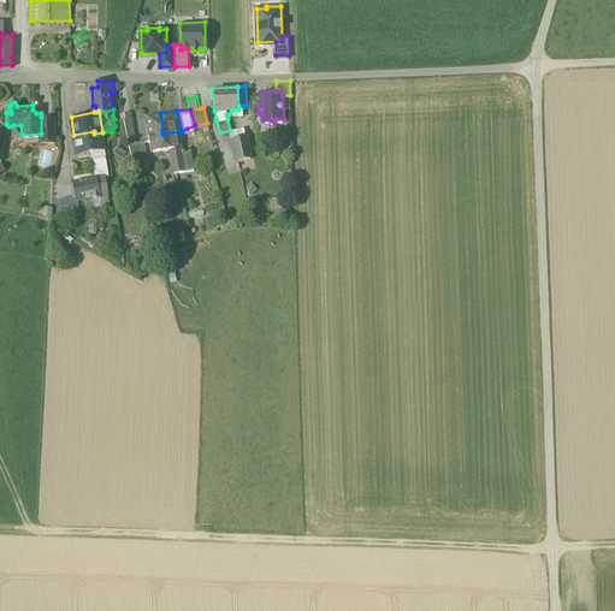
[(146,114),(149,135),(163,130),(160,113),(146,114)]
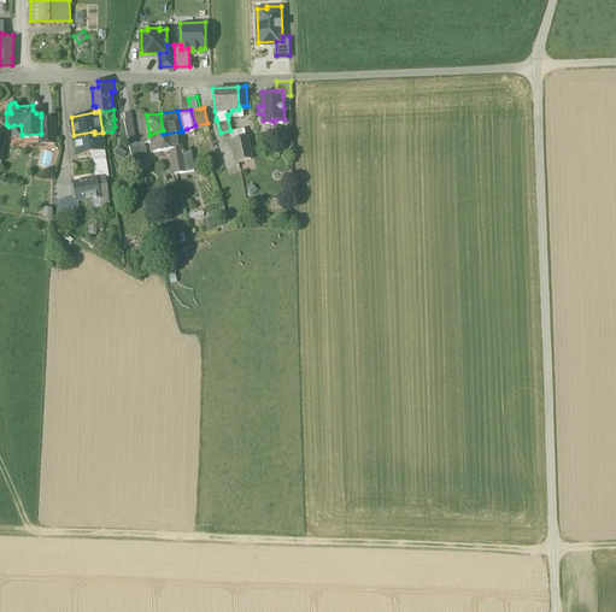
[(41,134),(41,141),(56,140),(54,117),(41,117),(41,134)]
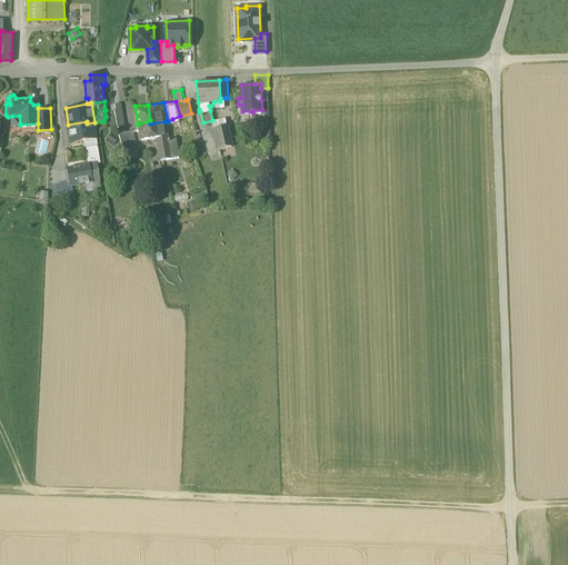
[(125,125),(122,110),(116,112),(117,117),(118,126),(125,125)]
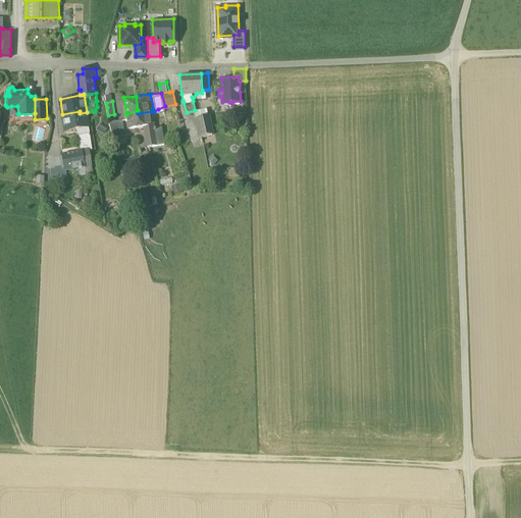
[(195,110),(196,116),(209,113),(208,107),(195,110)]
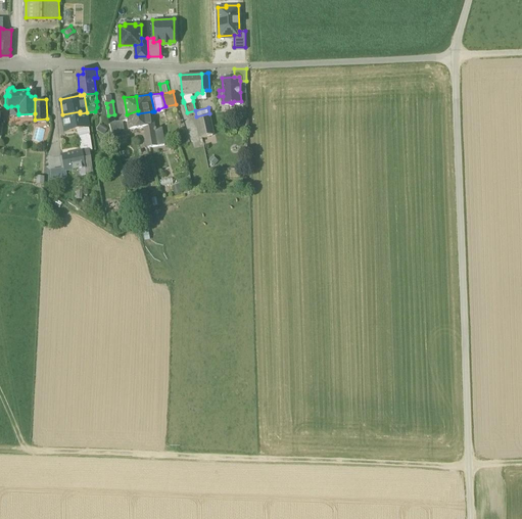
[(138,113),(138,110),(127,114),(129,128),(144,125),(145,128),(155,127),(152,111),(138,113)]
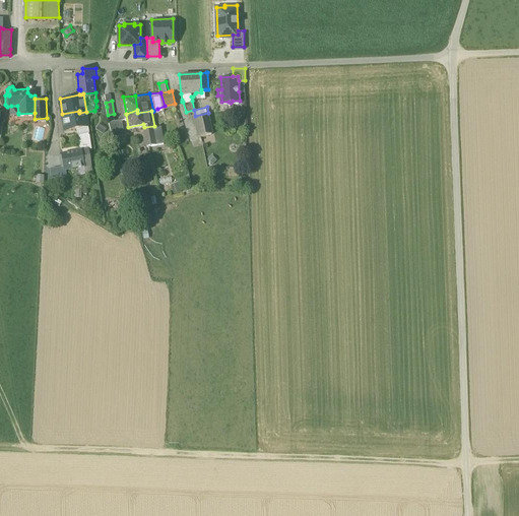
[(87,124),(86,112),(79,113),(79,111),(62,114),(65,129),(75,127),(87,124)]
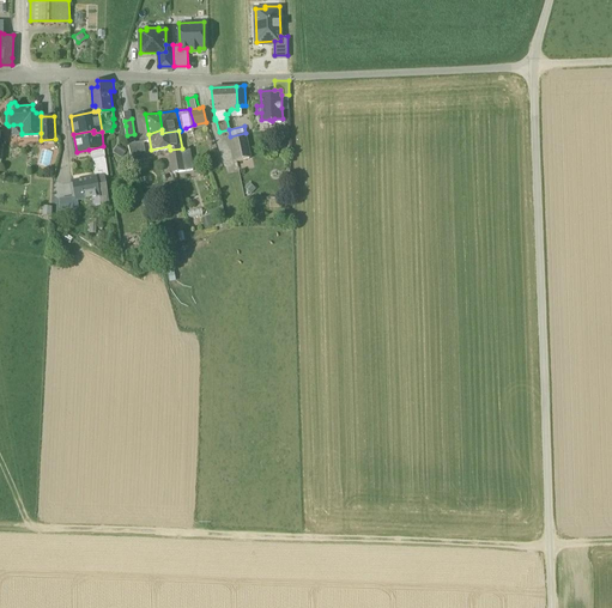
[(250,156),(248,143),(246,133),(230,137),(232,146),(235,158),(250,156)]
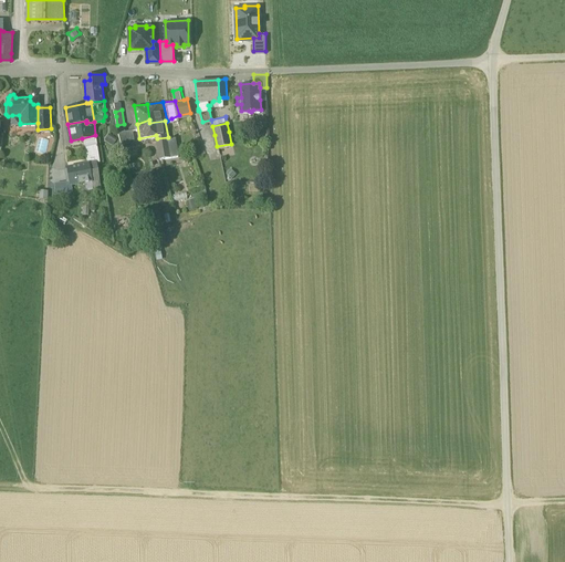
[(118,131),(123,146),(136,144),(133,128),(118,131)]
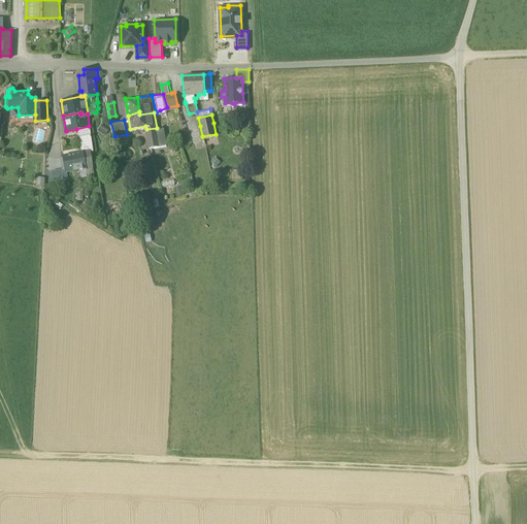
[(76,129),(78,136),(91,133),(89,126),(76,129)]
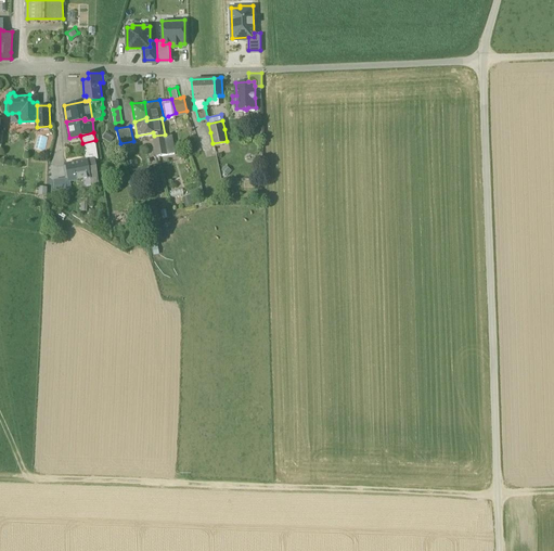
[(154,136),(155,144),(163,143),(165,153),(167,152),(176,151),(172,132),(165,135),(154,136)]
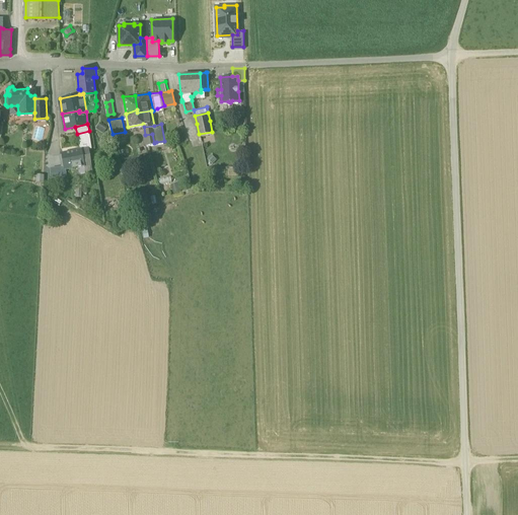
[(77,134),(79,142),(90,140),(89,131),(77,134)]
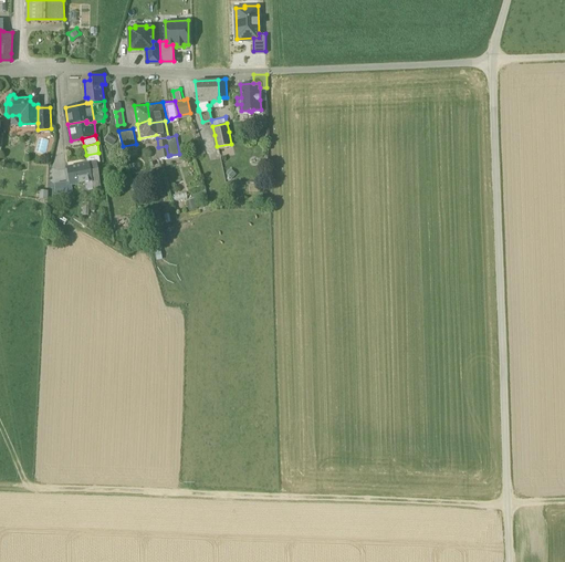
[(159,157),(168,156),(166,146),(158,147),(157,147),(159,157)]
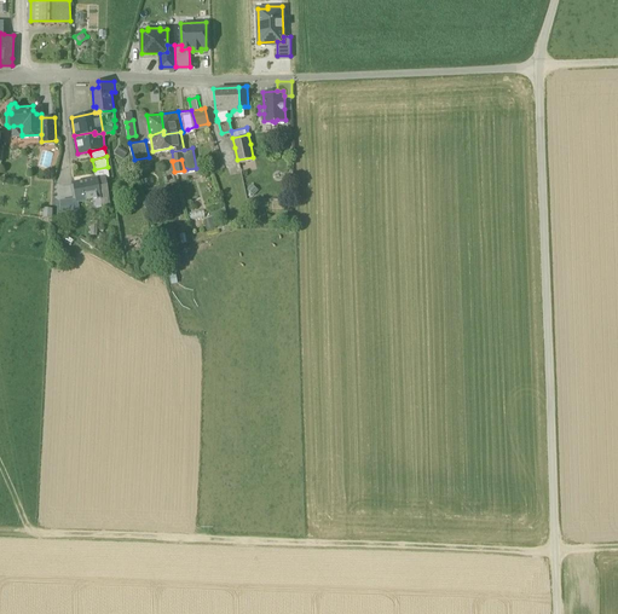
[(98,177),(98,178),(105,177),(110,175),(108,167),(94,169),(96,177),(98,177)]
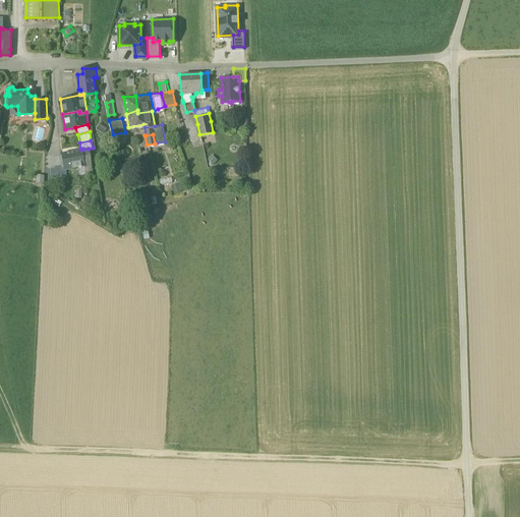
[(65,152),(68,167),(79,164),(84,164),(84,163),(82,150),(82,149),(80,149),(65,152)]
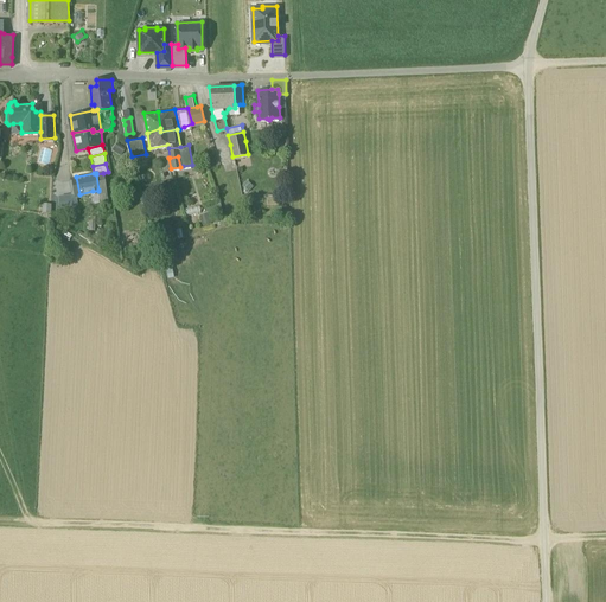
[(96,174),(99,190),(107,189),(103,173),(96,174)]
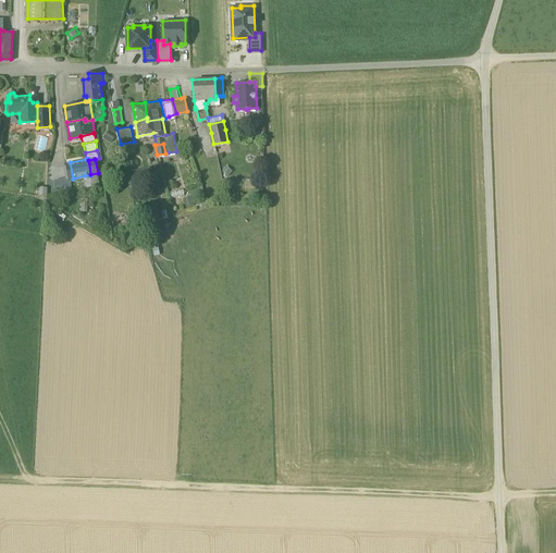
[(99,183),(98,173),(90,174),(90,175),(93,184),(99,183)]
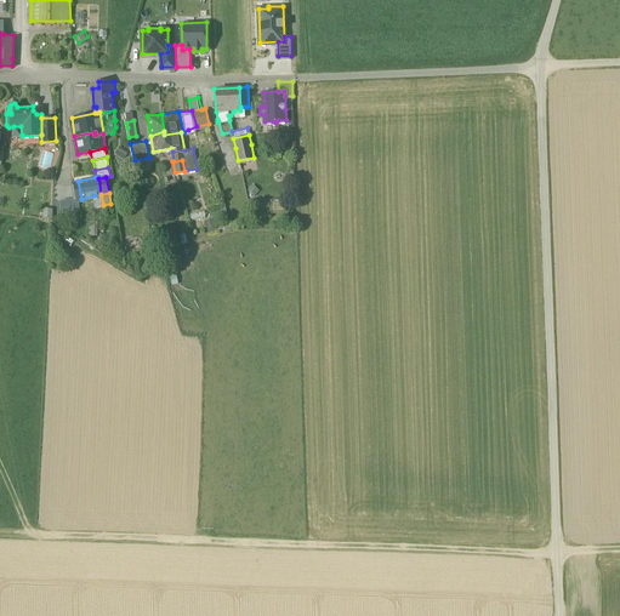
[(74,200),(75,210),(84,209),(97,206),(95,195),(81,199),(74,200)]
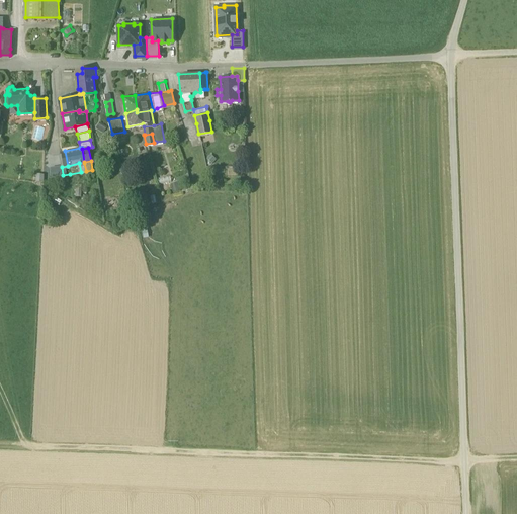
[(191,179),(188,170),(176,174),(177,178),(184,176),(185,181),(191,179)]
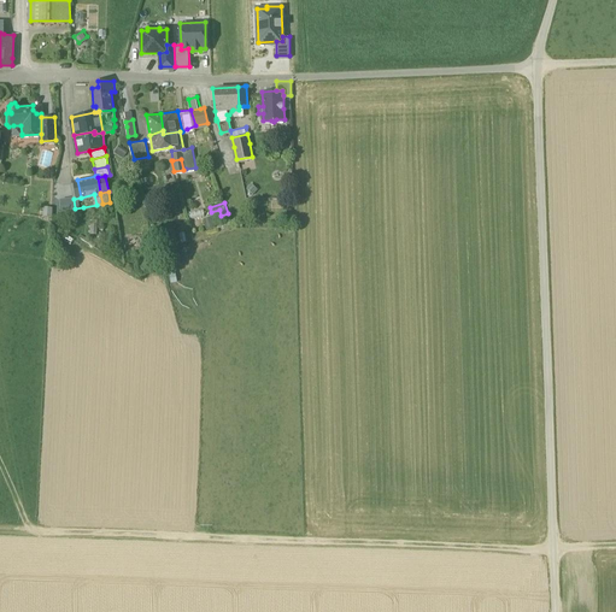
[(53,213),(53,204),(44,204),(44,213),(53,213)]
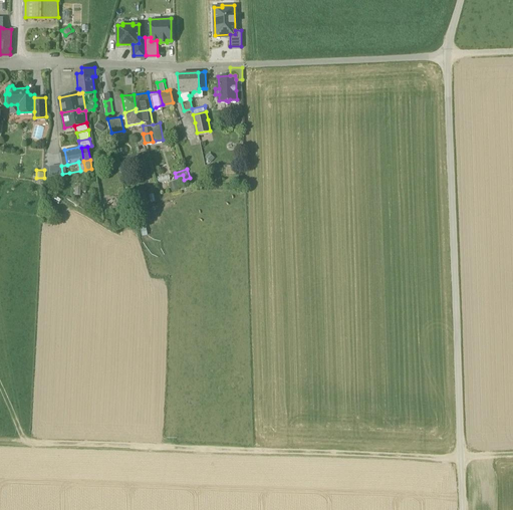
[(177,178),(170,180),(172,189),(179,187),(177,178)]
